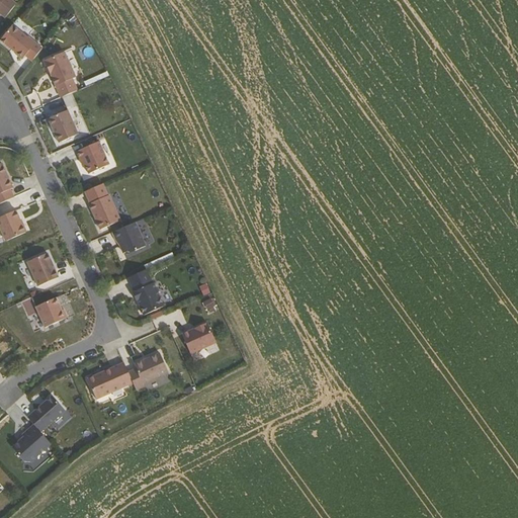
[(0,0),(0,12),(4,16),(16,3),(11,0),(0,0)]
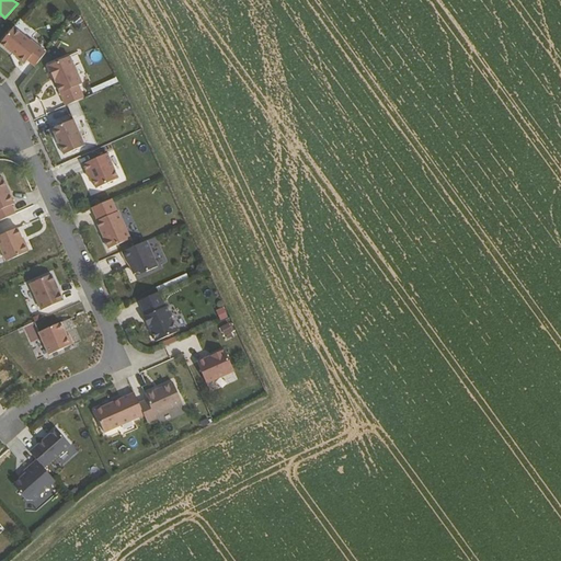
[(27,59),(35,65),(46,50),(31,38),(31,39),(14,26),(1,42),(18,56),(18,57),(24,63),(27,59)]
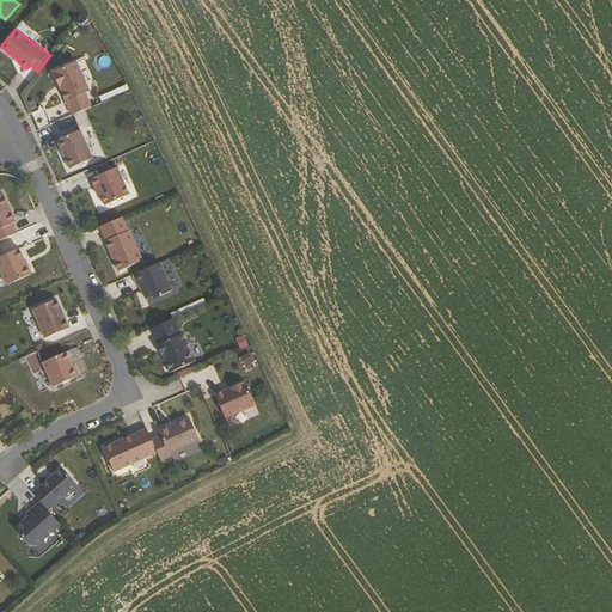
[(75,60),(51,71),(71,115),(90,106),(84,92),(89,91),(75,60)]
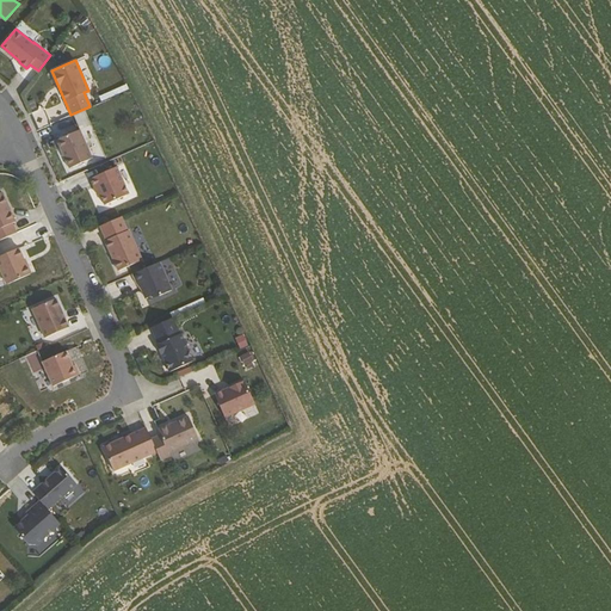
[(22,75),(29,81),(36,73),(29,67),(22,75)]
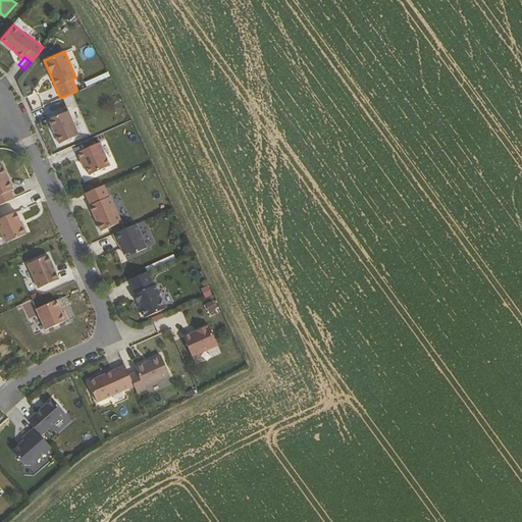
[(68,111),(48,119),(58,144),(79,135),(68,111)]
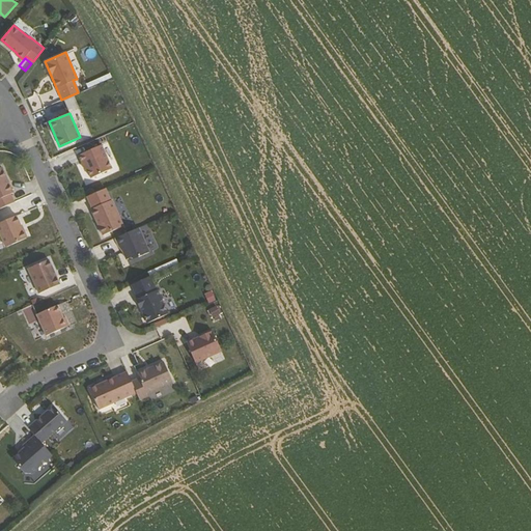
[(102,145),(79,155),(82,163),(84,162),(87,169),(91,177),(112,168),(102,145)]
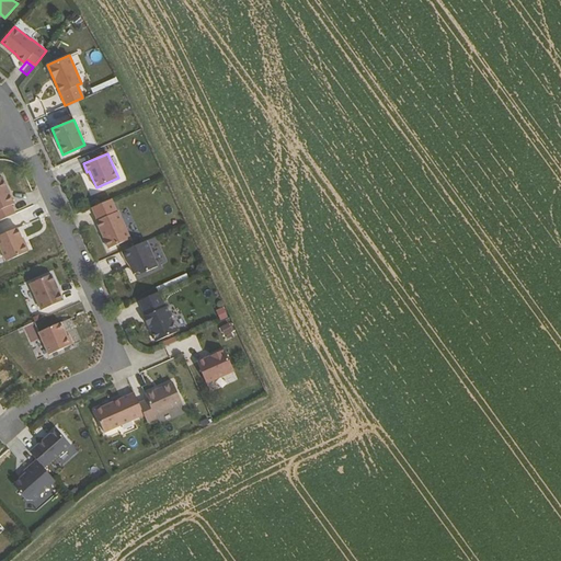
[(0,173),(0,217),(14,212),(10,203),(12,202),(0,174),(0,173)]
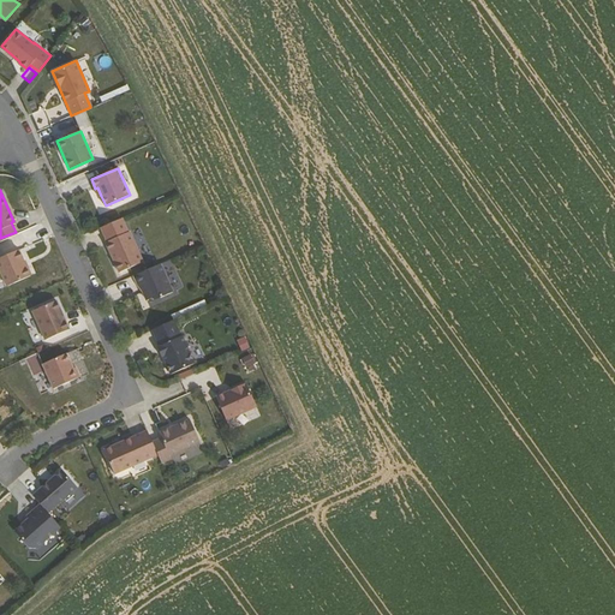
[(129,231),(106,242),(109,251),(112,250),(115,260),(114,261),(119,272),(142,262),(129,231)]
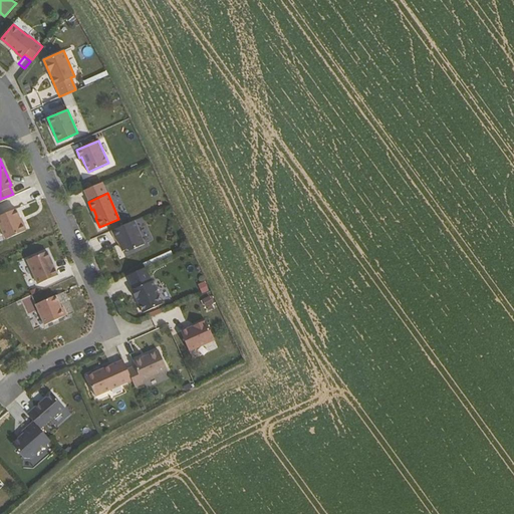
[(15,209),(0,216),(0,226),(6,239),(25,231),(15,209)]
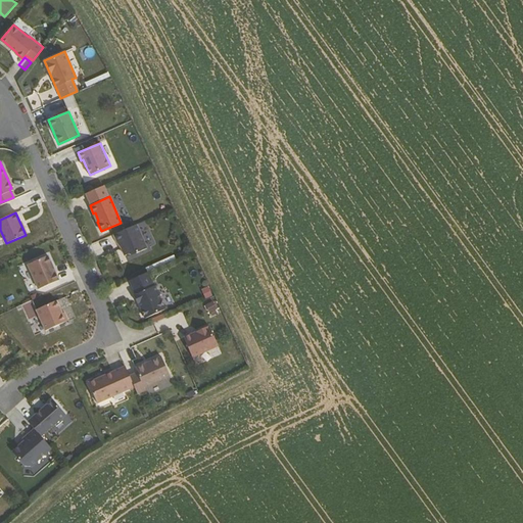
[(146,229),(124,239),(128,247),(130,246),(133,251),(131,252),(135,260),(137,259),(145,255),(146,258),(156,253),(146,229)]
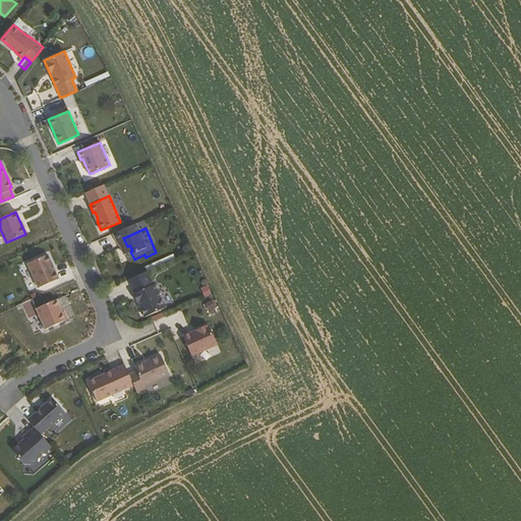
[(47,254),(27,263),(38,287),(58,279),(54,271),(53,271),(49,263),(51,263),(47,254)]
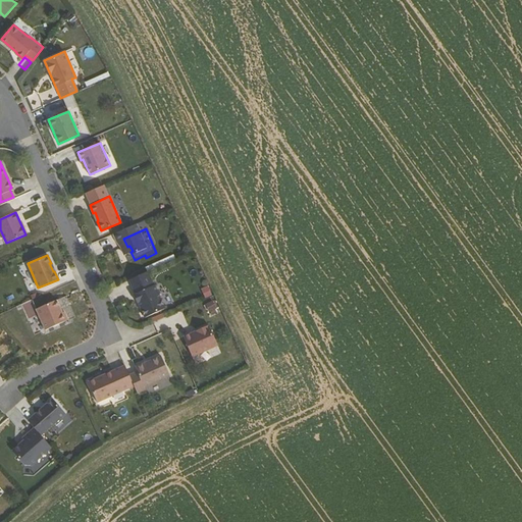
[(160,261),(145,267),(147,271),(161,264),(160,261)]
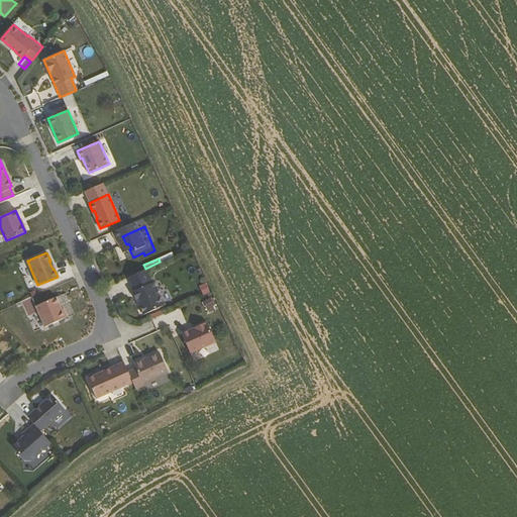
[(145,269),(128,276),(134,290),(133,290),(136,298),(137,298),(139,297),(142,303),(140,306),(143,311),(146,312),(162,305),(152,282),(151,282),(145,269)]
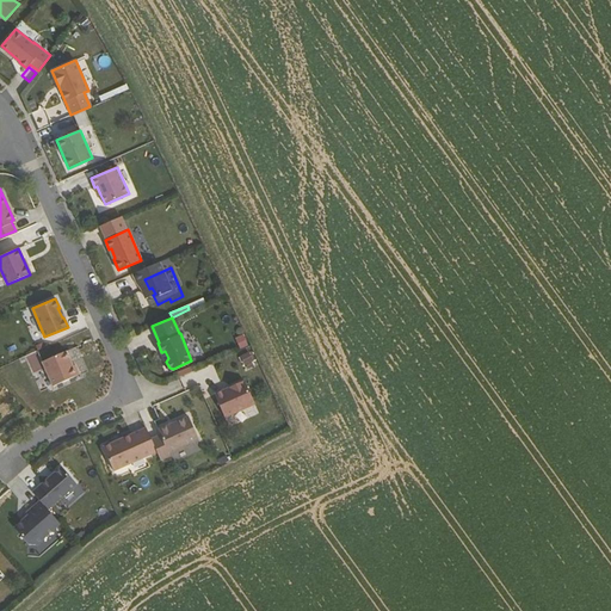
[(67,351),(42,360),(53,386),(79,374),(75,364),(73,365),(67,351)]
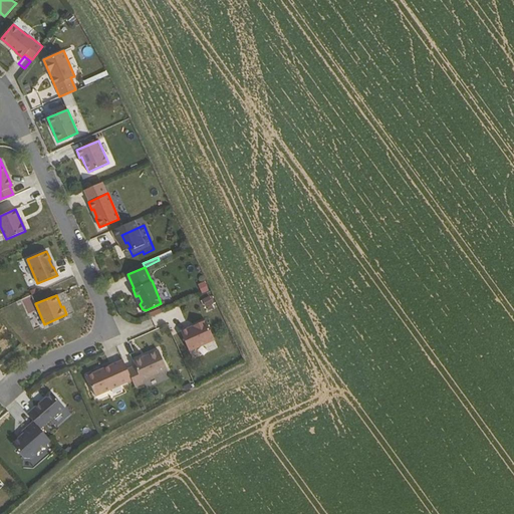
[(206,320),(181,331),(189,350),(215,339),(206,320)]
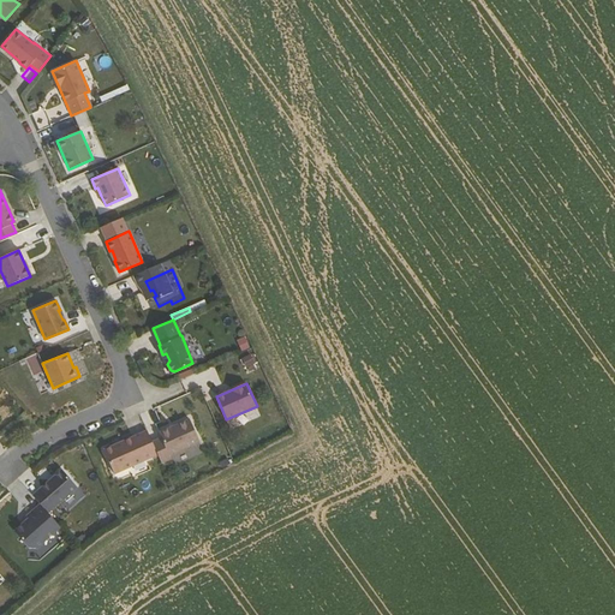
[(162,439),(153,442),(160,457),(162,463),(172,459),(171,455),(201,442),(191,419),(160,433),(162,439)]
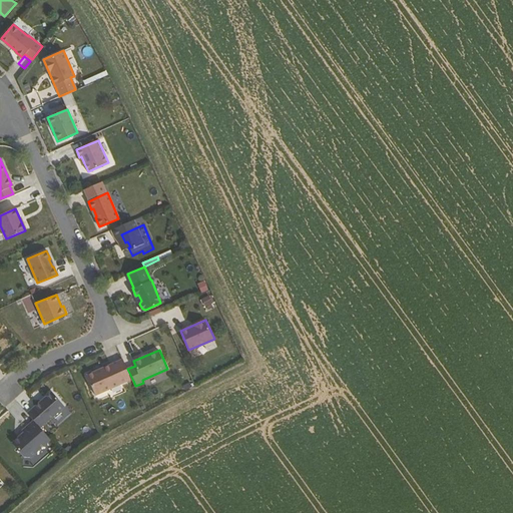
[(127,369),(123,359),(103,368),(104,370),(96,373),(95,372),(87,375),(96,396),(133,381),(127,369)]
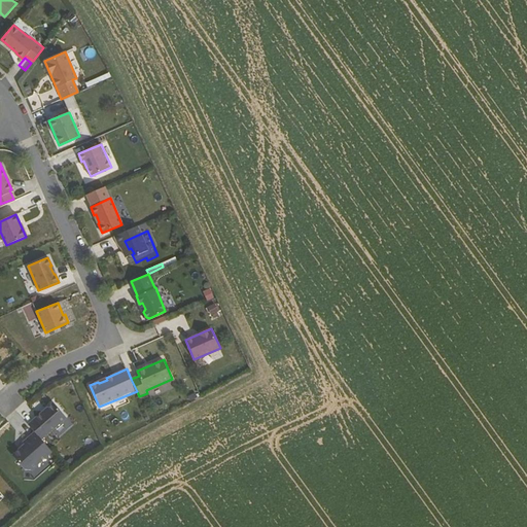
[(63,407),(37,429),(43,436),(50,444),(75,422),(63,407)]
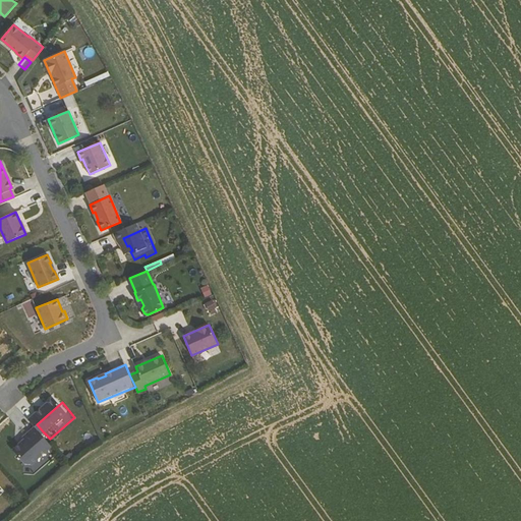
[(50,439),(43,431),(32,442),(33,444),(20,454),(33,468),(39,469),(60,451),(50,439)]
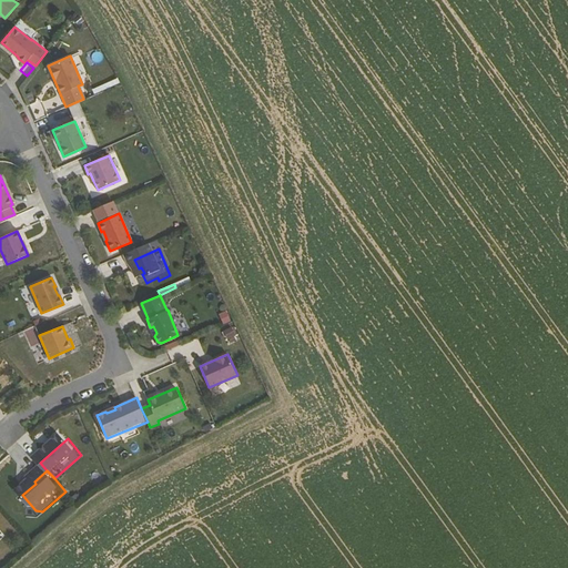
All buildings are outlined.
